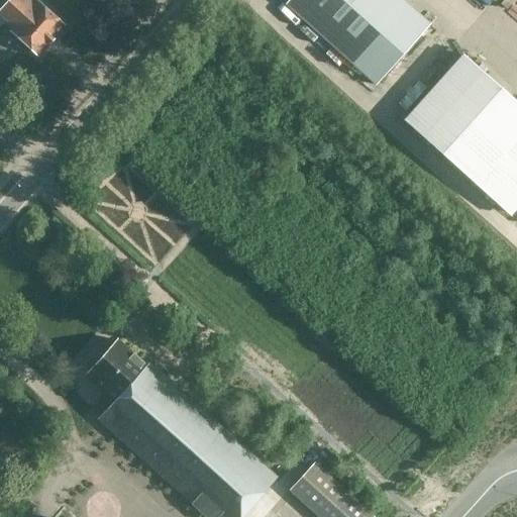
[(24,0),(9,0),(0,10),(0,12),(16,26),(11,31),(36,55),(47,42),(49,43),(54,38),(52,37),(63,25),(37,2),(32,7),(24,0)]
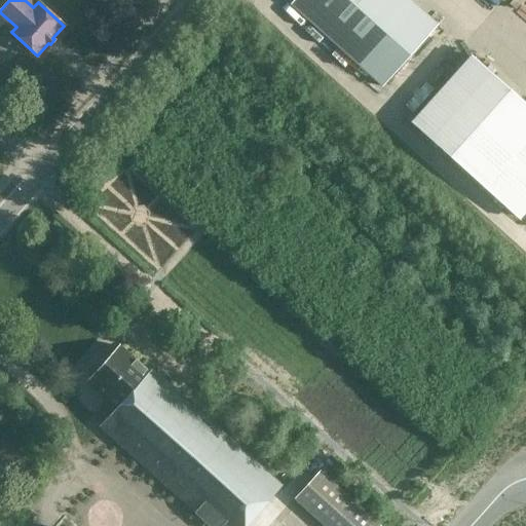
[(382,85),(437,25),(408,0),(293,0),(291,3),(382,85)]
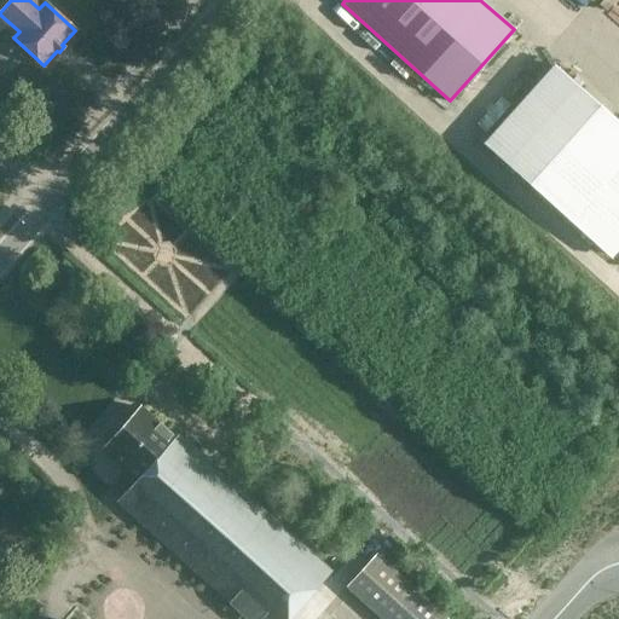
[(618,249),(618,123),(553,65),(485,143),(613,256),(618,249)]
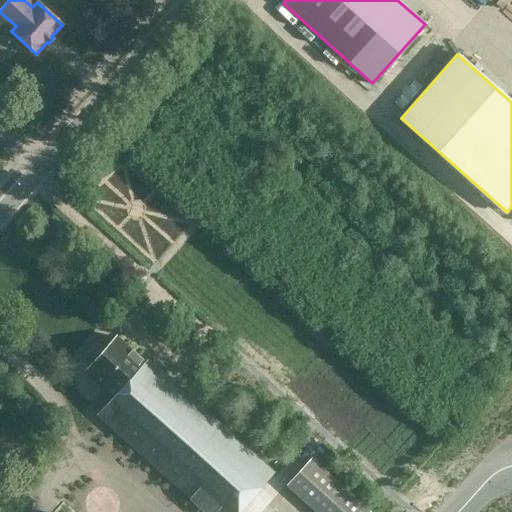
[(203,511),(238,511),(274,473),(148,359),(145,362),(116,336),(85,371),(114,397),(97,416),(203,511)]
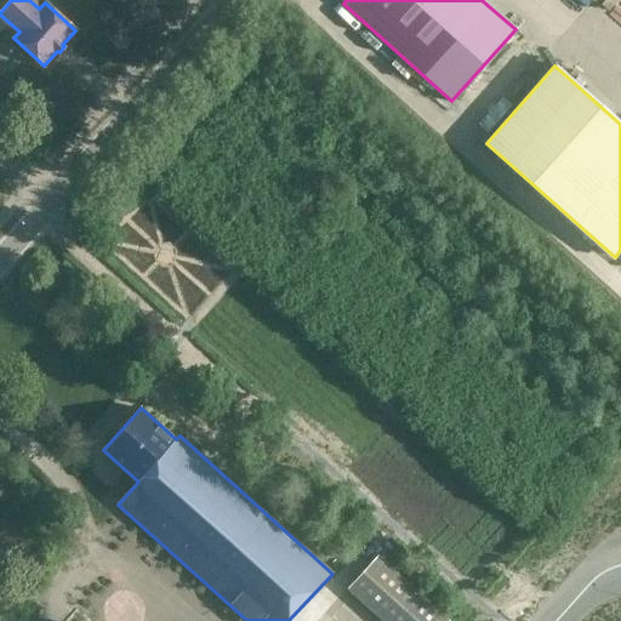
[(387,620),(444,620),(374,557),(348,586),(387,620)]
